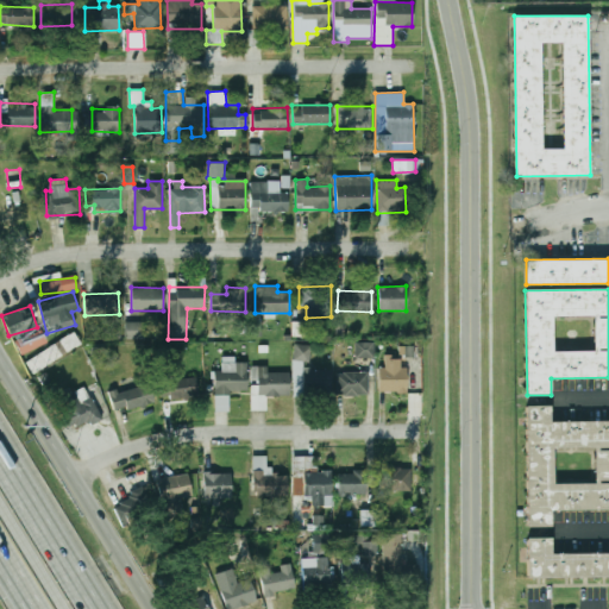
[(125,339),(143,339),(143,322),(125,321),(125,339)]
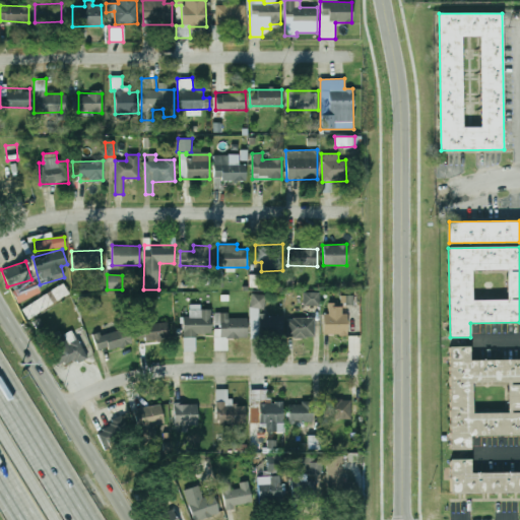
[(223,274),(214,274),(213,287),(223,287),(223,274)]
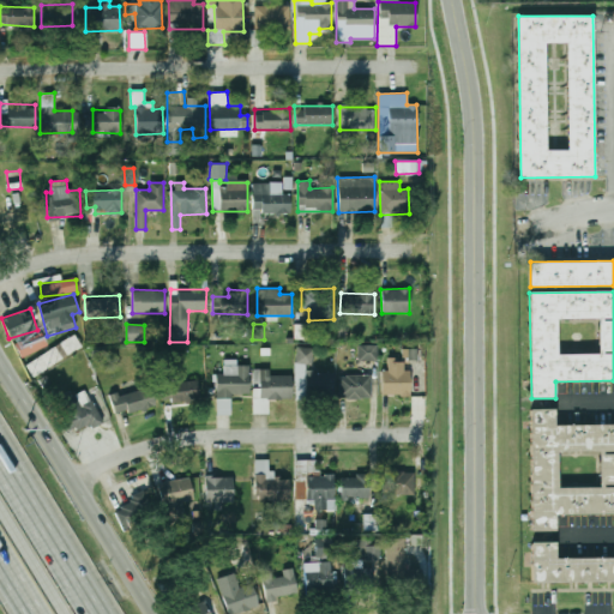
[(294,338),(309,338),(309,325),(294,324),(294,338)]
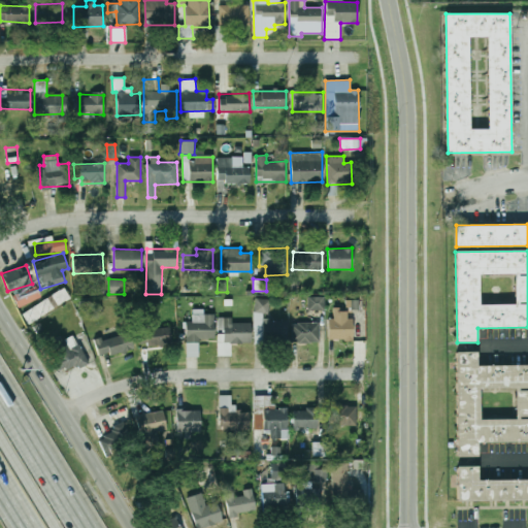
[(19,307),(41,296),(36,286),(13,297),(19,307)]
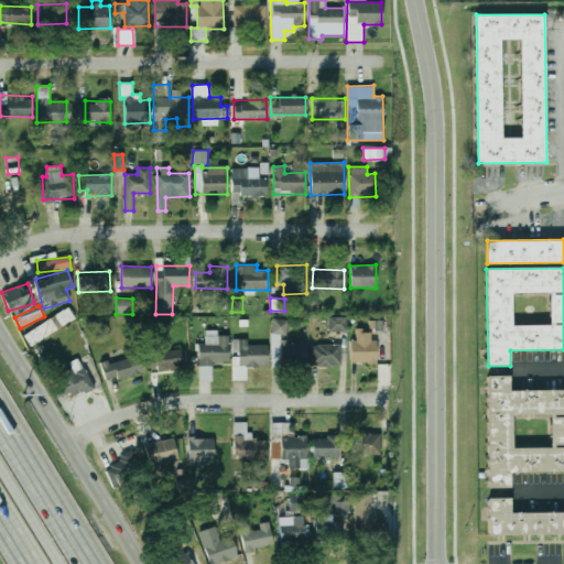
[(30,346),(75,318),(68,307),(23,335),(30,346)]
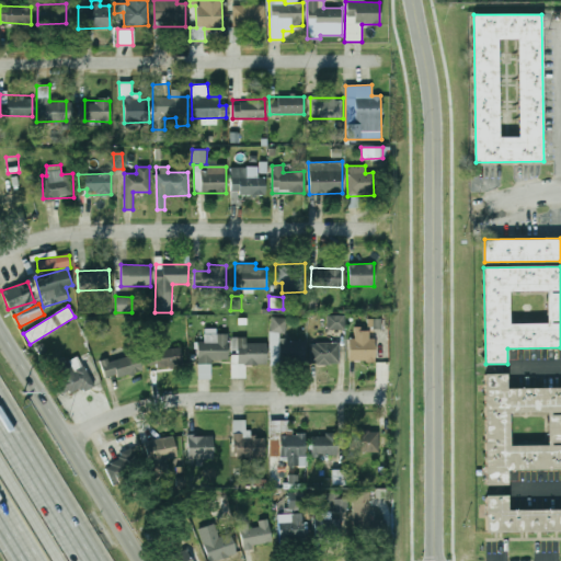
[(328,330),(345,330),(344,315),(327,315),(328,330)]
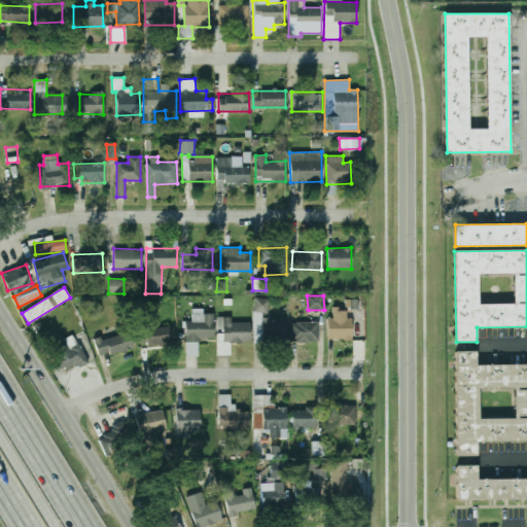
[(253,311),(268,313),(269,299),(254,297),(253,311)]
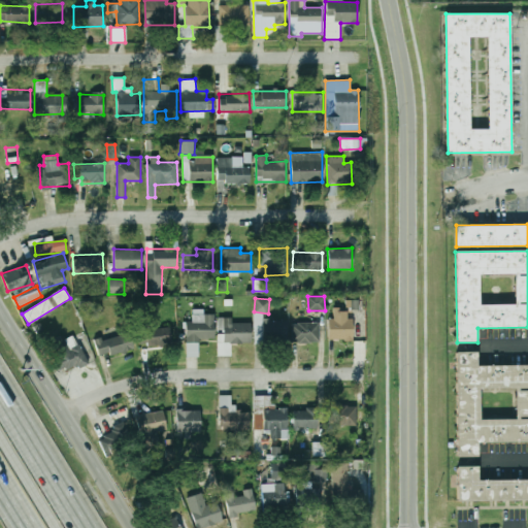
[(75,303),(81,316),(91,311),(85,299),(75,303)]
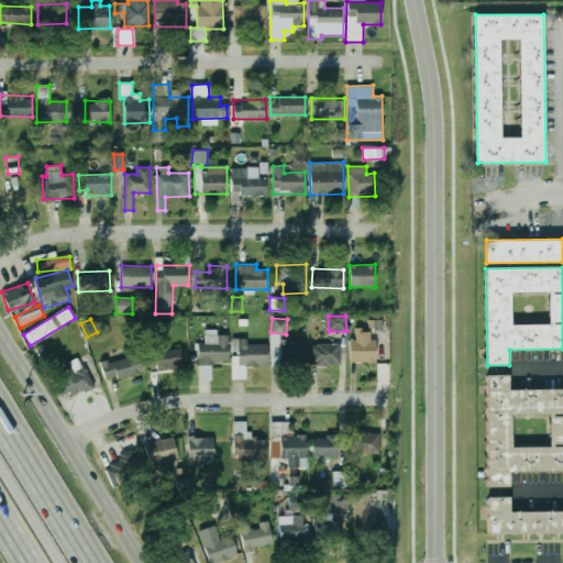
[(228,334),(218,334),(218,329),(205,329),(205,342),(198,342),(198,379),(212,379),(211,362),(229,362),(228,334)]
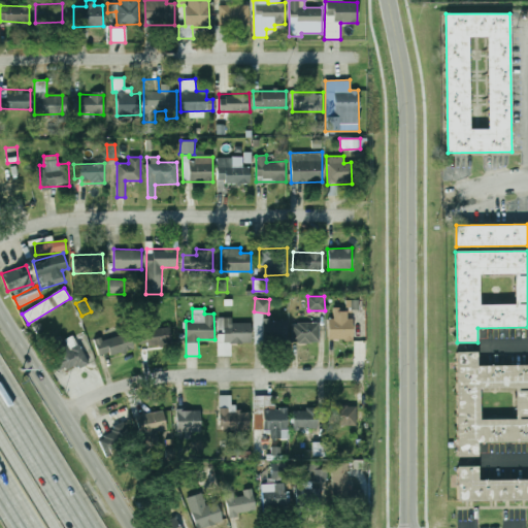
[(328,340),(351,340),(351,309),(334,309),(334,318),(328,318),(328,340)]
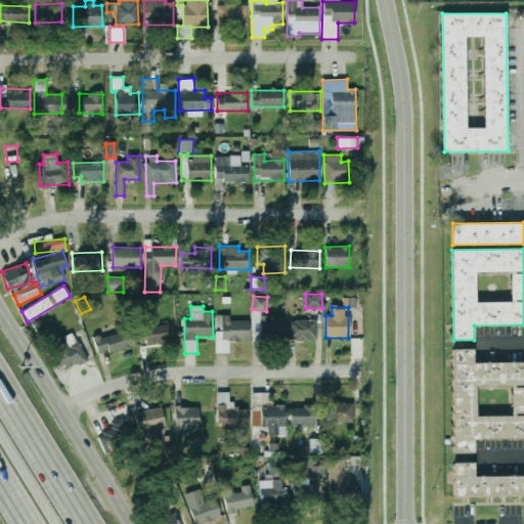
[(285,317),(261,317),(261,310),(252,310),(251,338),(285,339),(285,317)]
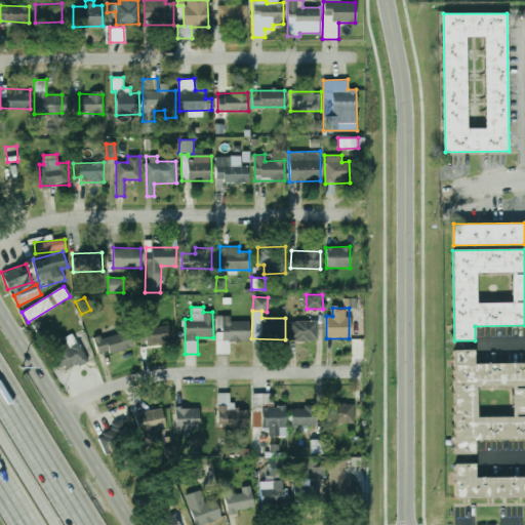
[(249,341),(249,321),(230,321),(230,315),(216,316),(216,346),(221,346),(221,352),(227,352),(227,341),(249,341)]
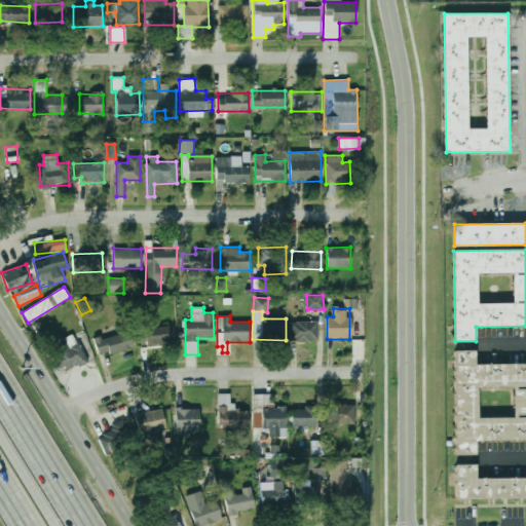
[(317,321),(290,322),(291,342),(318,341),(317,321)]
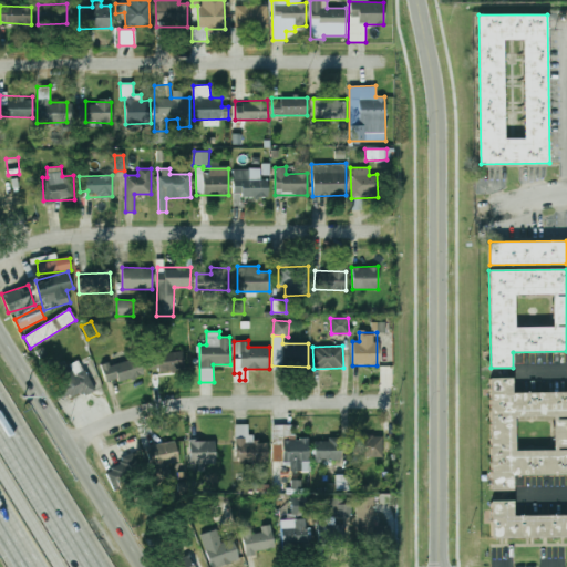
[(148,353),(150,371),(184,370),(183,352),(148,353)]
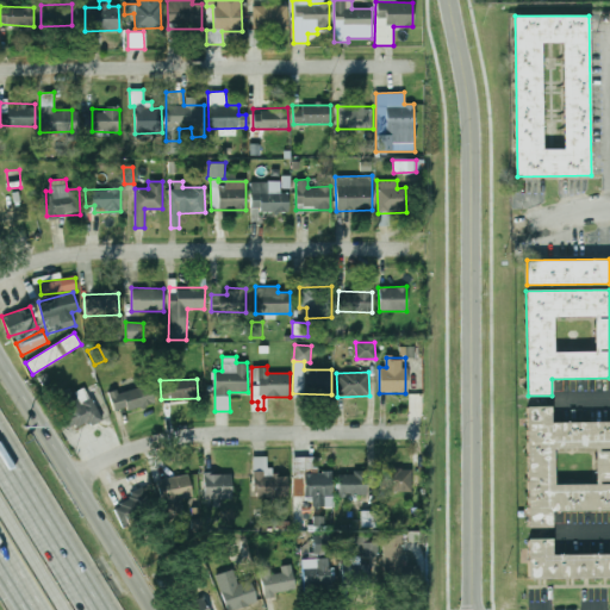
[(109,392),(114,414),(154,402),(148,384),(118,393),(117,390),(109,392)]
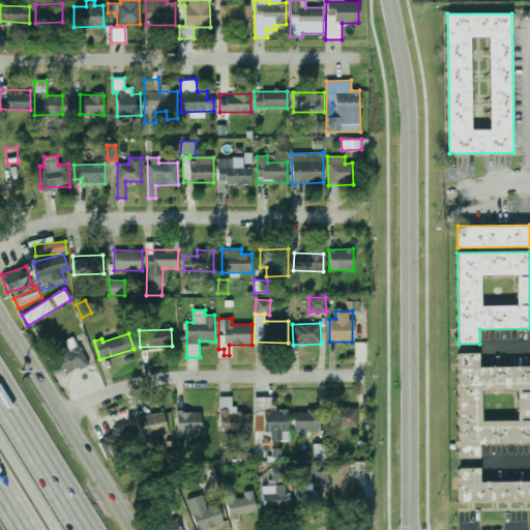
[(87,363),(75,335),(50,347),(62,374),(87,363)]
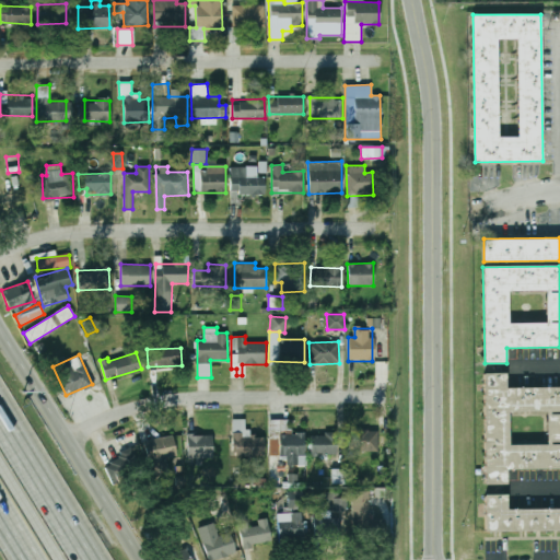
[(483,374),(506,373),(506,389),(559,388),(559,469),(508,470),(508,486),(485,487),(483,374)]
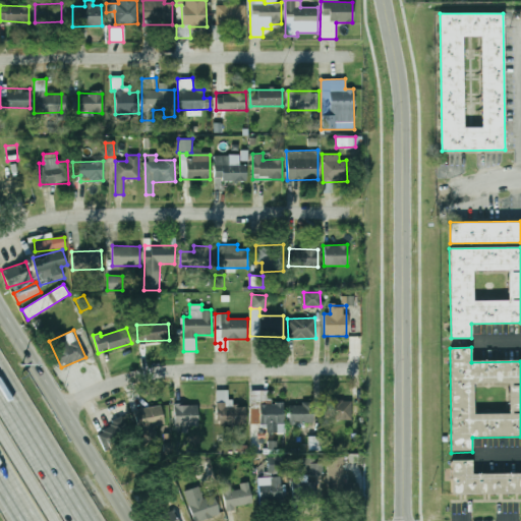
[(245,406),(230,406),(230,390),(216,390),(216,424),(245,424),(245,406)]
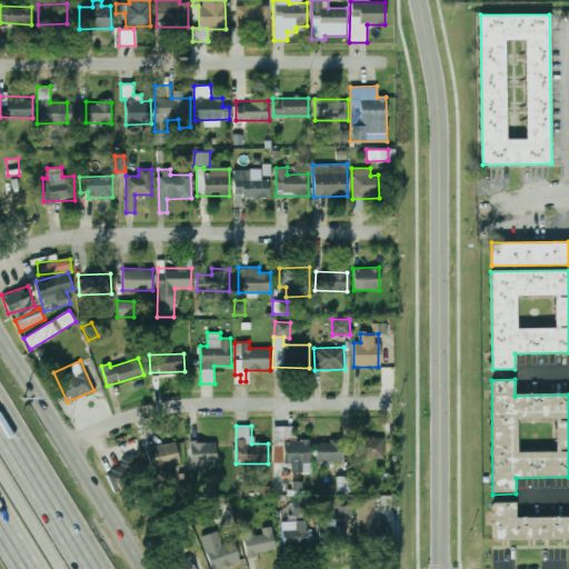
[(293,427),(273,426),(272,462),(291,463),(290,472),(310,473),(310,440),(293,439),(293,427)]
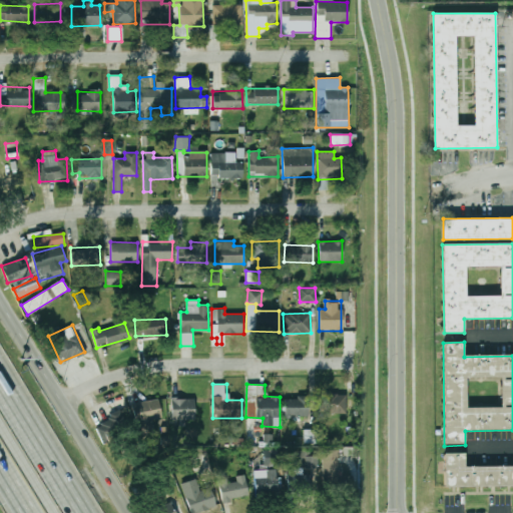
[(346,393),(319,394),(319,414),(347,413),(346,393)]
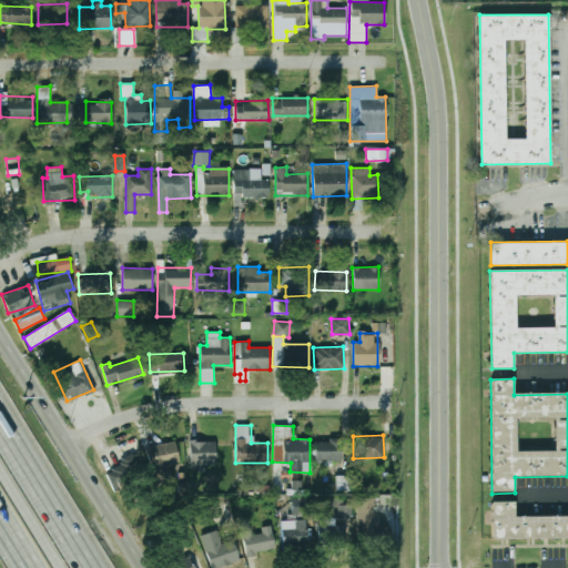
[(315,439),(315,462),(342,462),(342,439),(315,439)]
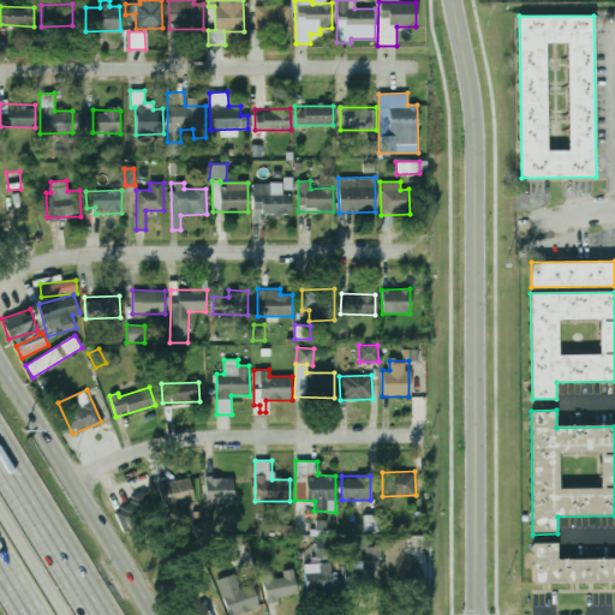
[(233,477),(204,477),(206,503),(233,502),(233,477)]
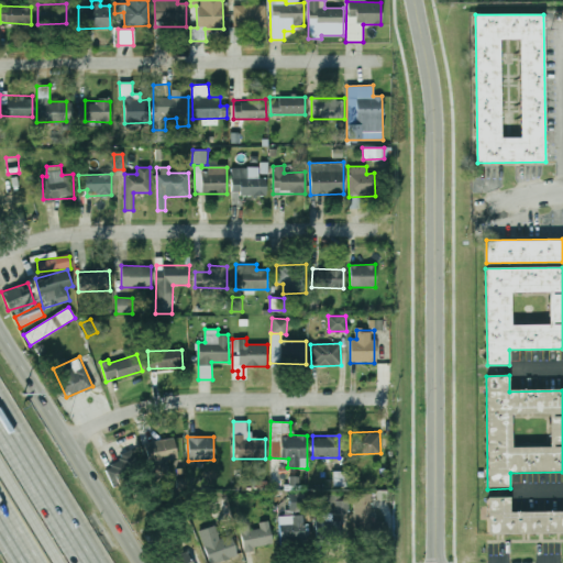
[(145,442),(148,467),(162,465),(162,462),(177,460),(174,438),(145,442)]
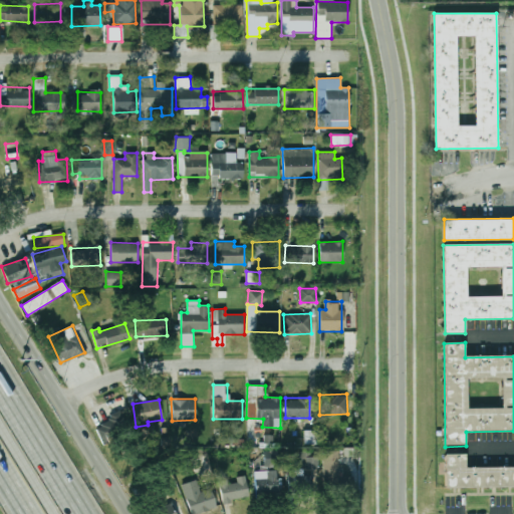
[(95,424),(101,442),(130,433),(123,415),(95,424)]
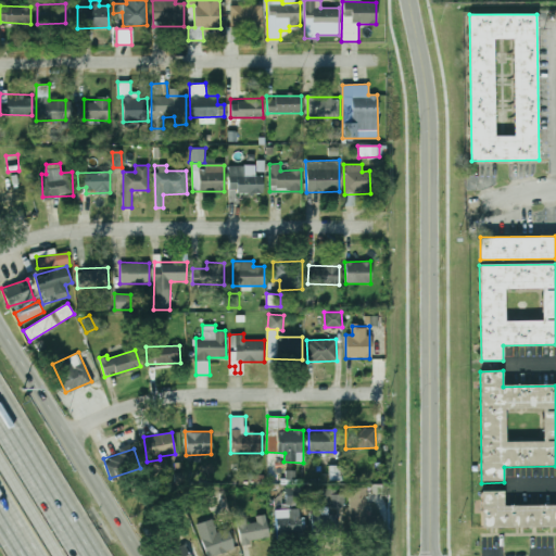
[(329,480),(340,481),(341,467),(329,466),(329,480)]
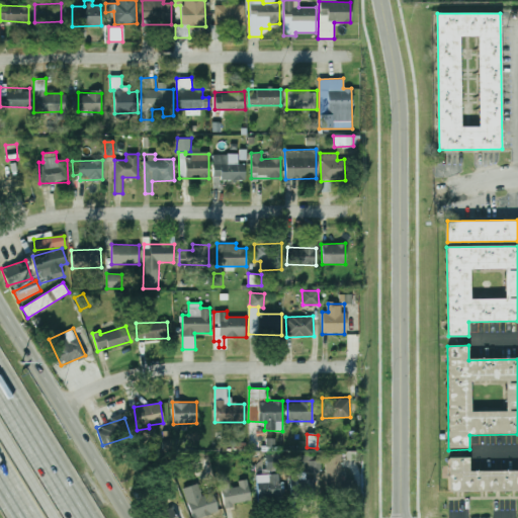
[(340,488),(342,454),(327,453),(325,488),(340,488)]
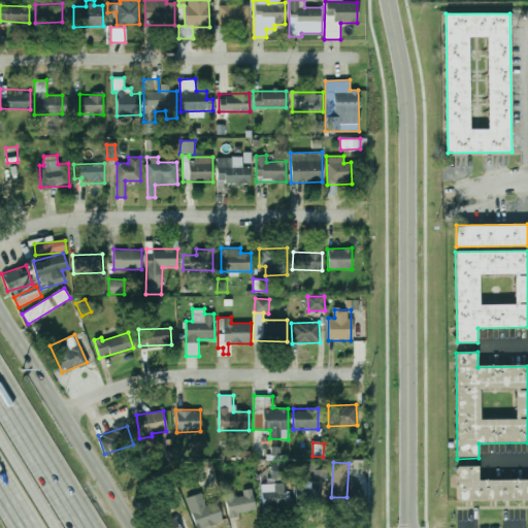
[(271,463),(271,477),(290,477),(290,463),(271,463)]
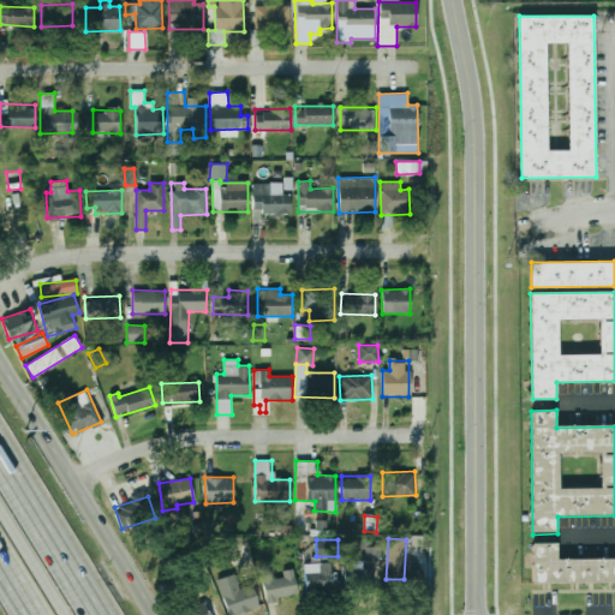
[(359,561),(381,560),(380,542),(359,542),(359,561)]
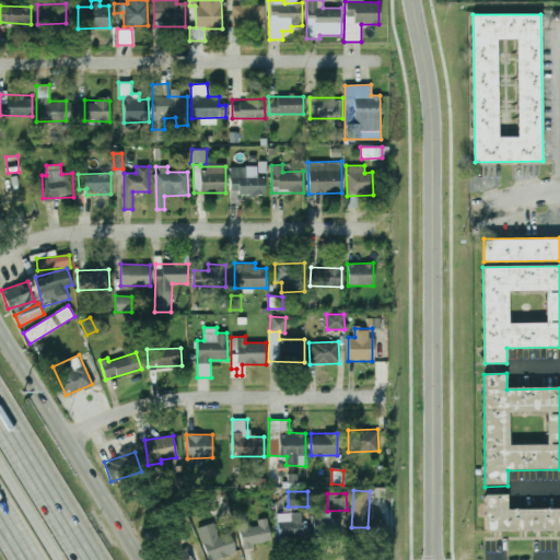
[(486,494),(508,494),(508,510),(559,510),(559,529),(486,529),(486,494)]
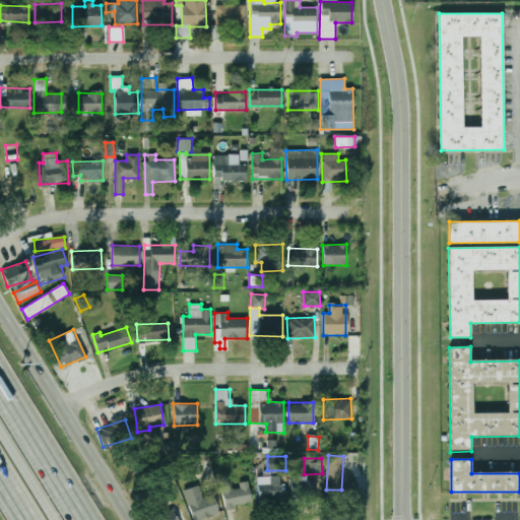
[(280,493),(280,475),(258,476),(258,494),(280,493)]
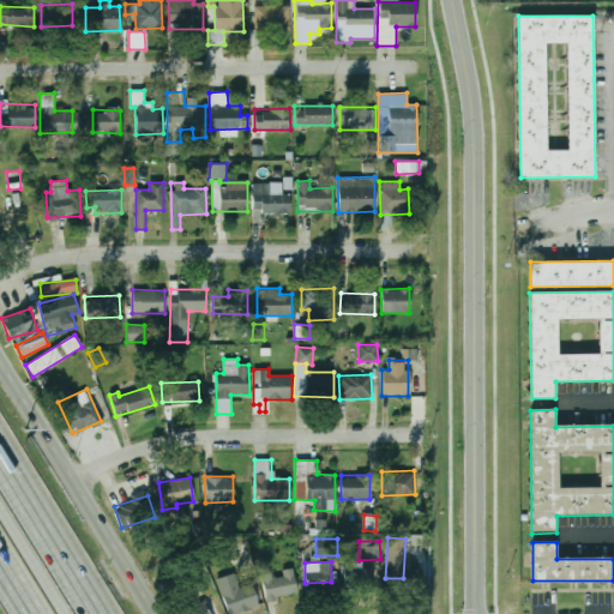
[(264,600),(296,595),(294,567),(277,570),(262,572),(264,600)]
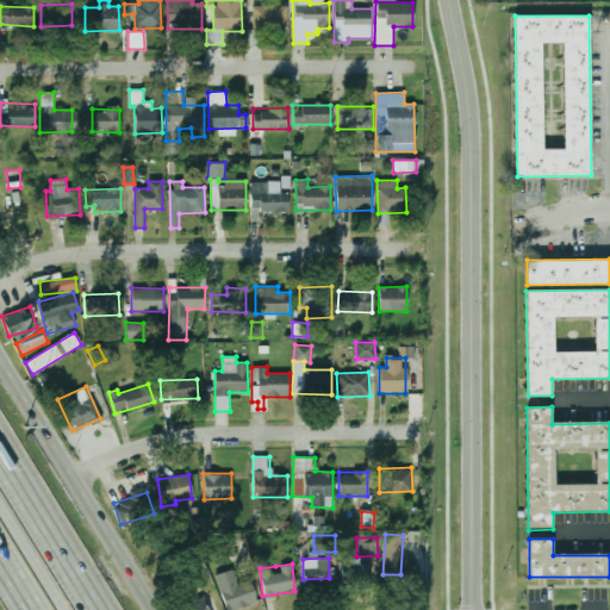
[(215,576),(225,609),(232,609),(257,601),(250,579),(238,584),(232,568),(215,576)]
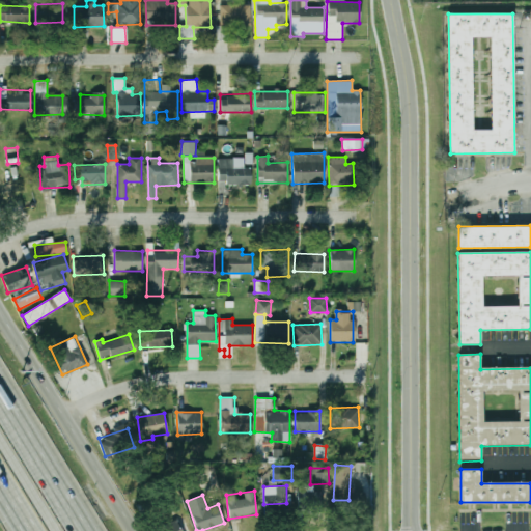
[(154,530),(180,530),(175,520),(154,530)]
